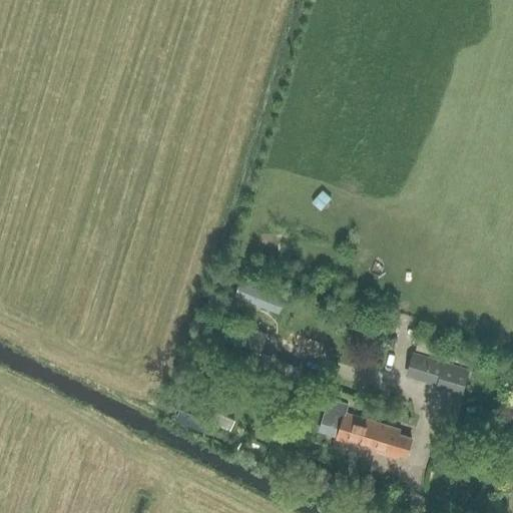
[(285,299),(242,282),(236,297),(279,314),(285,299)]
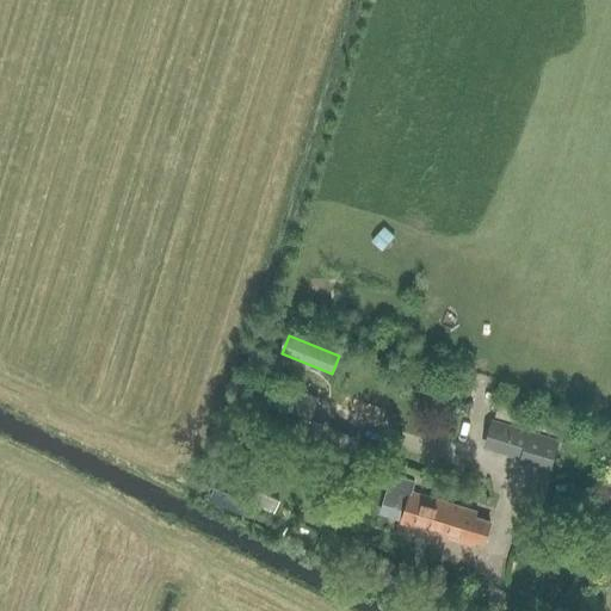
[(290,415),(313,419),(318,393),(295,389),(290,415)]
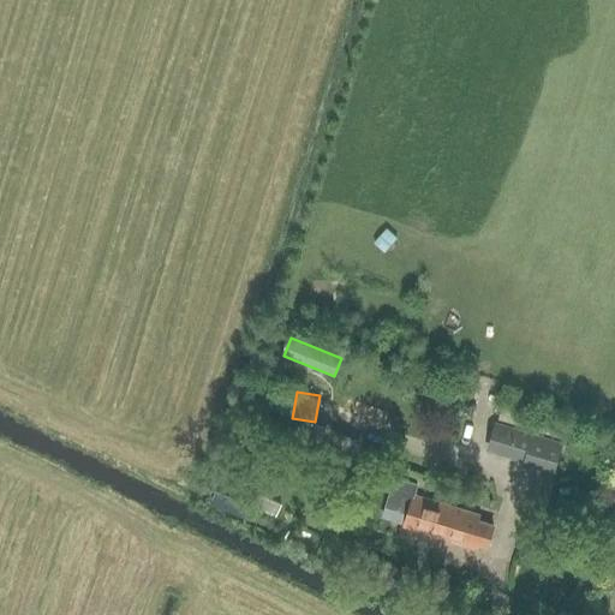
[(555,476),(565,441),(495,421),(487,449),(523,460),(521,466),(555,476)]
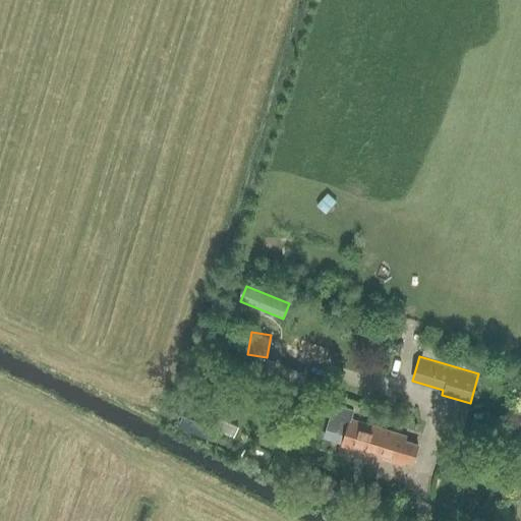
[(246,383),(258,386),(266,362),(253,359),(246,383)]
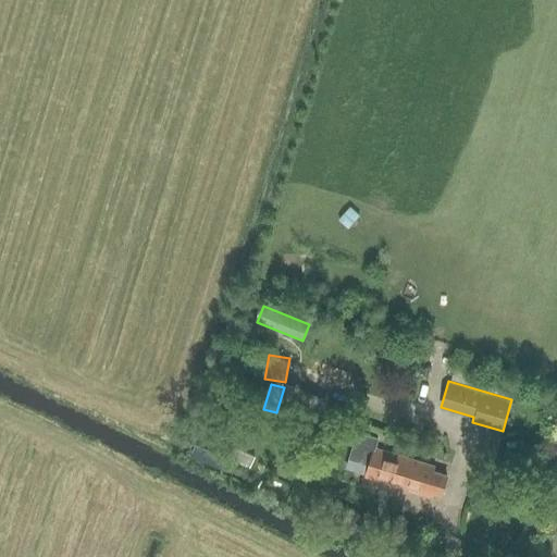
[(289,423),(316,432),(326,397),(300,390),(289,423)]
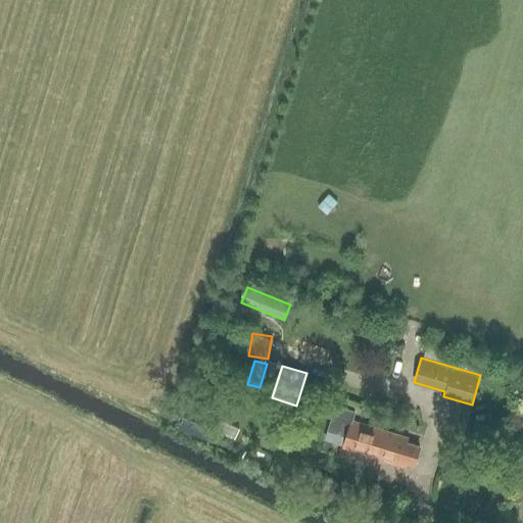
[(415,466),(418,457),(421,447),(399,441),(400,436),(353,422),(358,411),(337,405),(329,430),(346,436),(342,448),(406,468),(408,463),(415,466)]
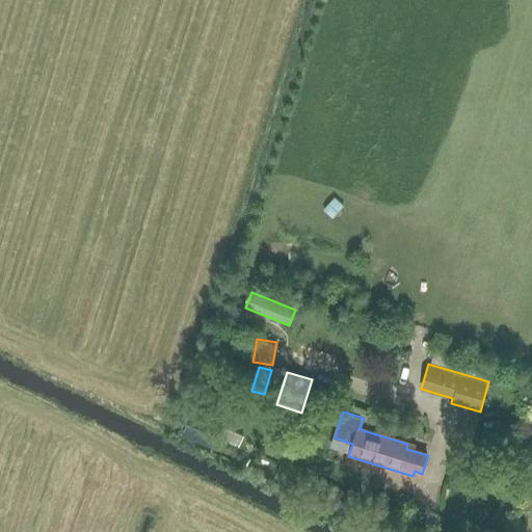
[(227,441),(187,425),(182,437),(221,453),(227,441)]
